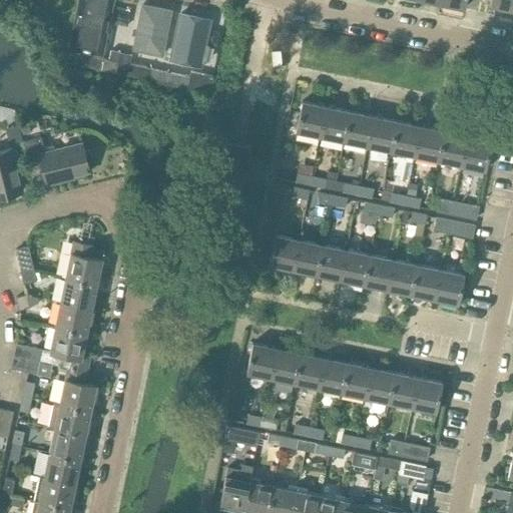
[(101,54),(111,0),(79,0),(69,47),(101,54)]
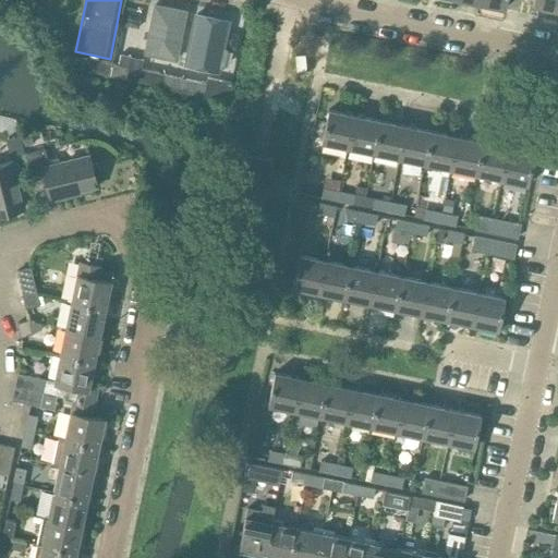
[(478,0),(478,3),(505,9),(506,0),(478,0)]
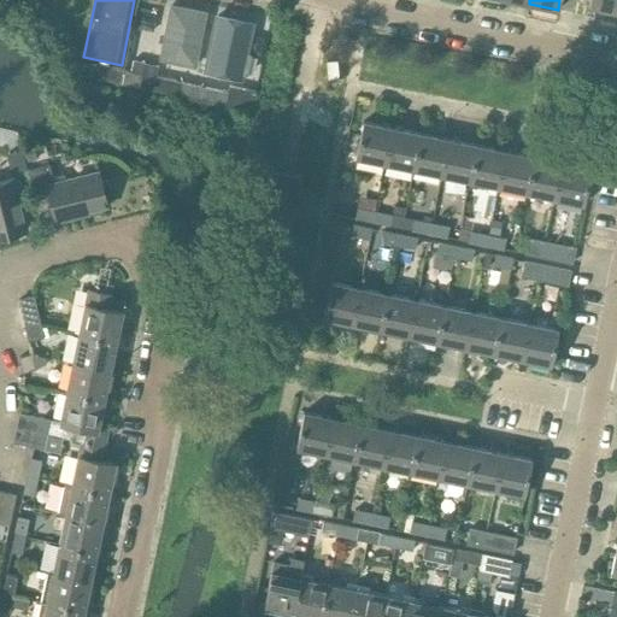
[(616,12),(616,0),(588,0),(588,6),(616,12)]
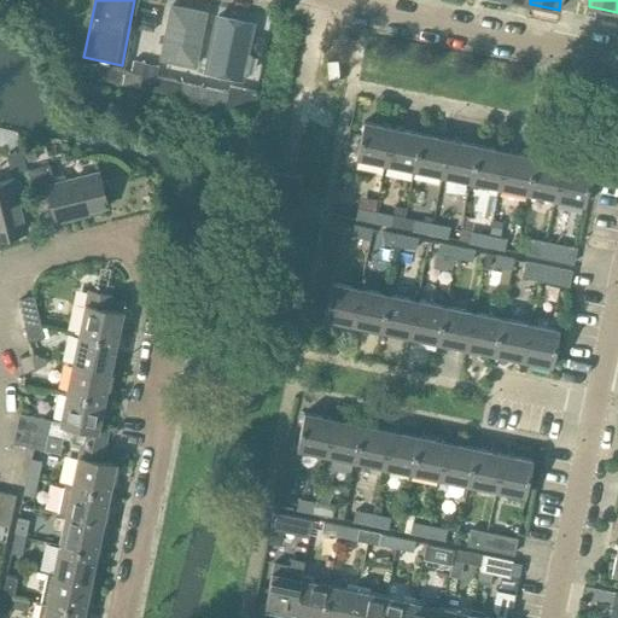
[(172,5),(161,58),(194,65),(205,12),(172,5)]
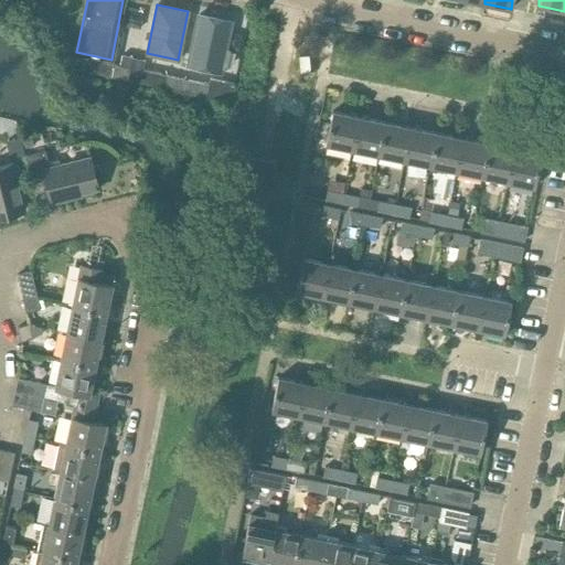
[(199,14),(189,65),(221,72),(231,21),(199,14)]
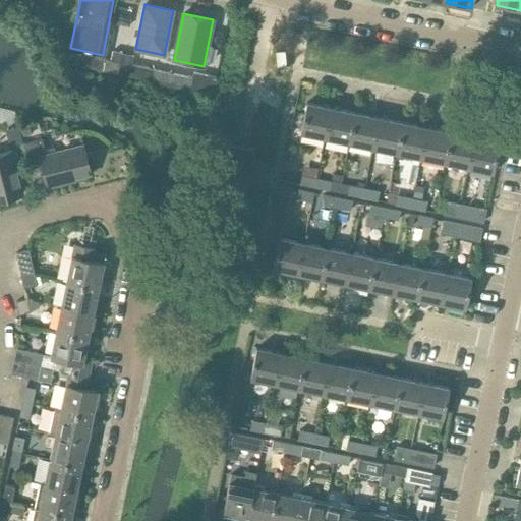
[(106,60),(103,72),(117,75),(121,53),(112,51),(110,60),(106,60)]
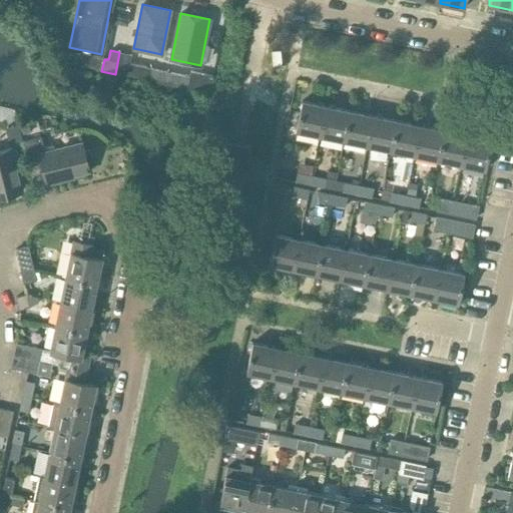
[(100,57),(70,51),(68,64),(98,70),(100,57)]
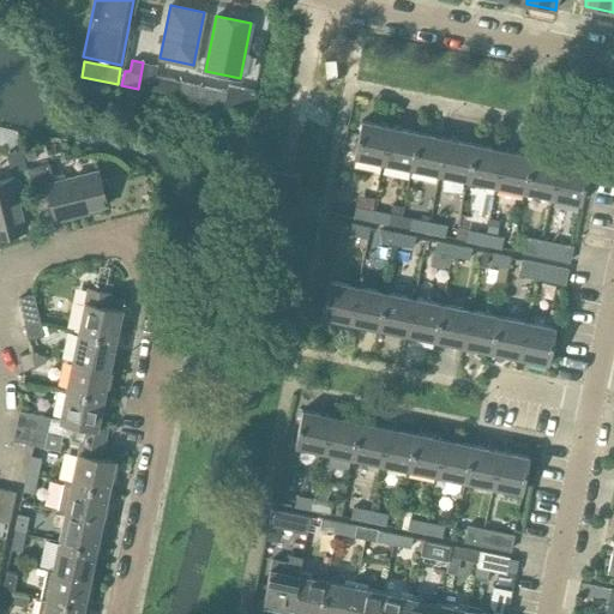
[(202,100),(204,86),(181,82),(154,77),(156,65),(143,62),(138,89),(179,95),(202,100)]
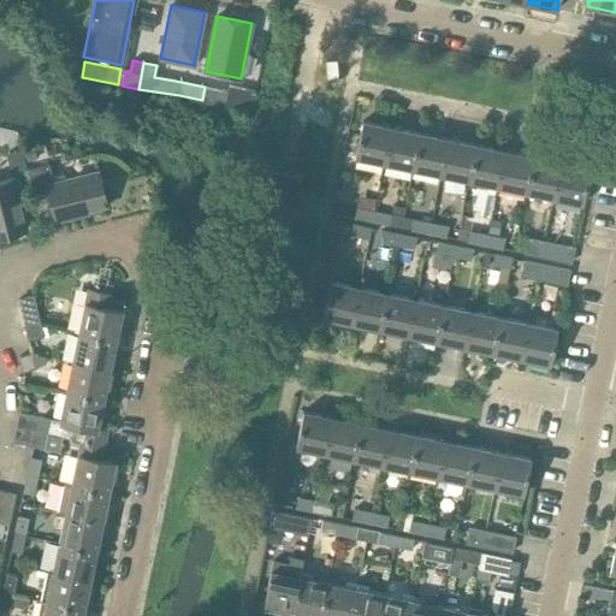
[(205,87),(202,100),(224,105),(252,111),(255,92),(229,86),(227,92),(205,87)]
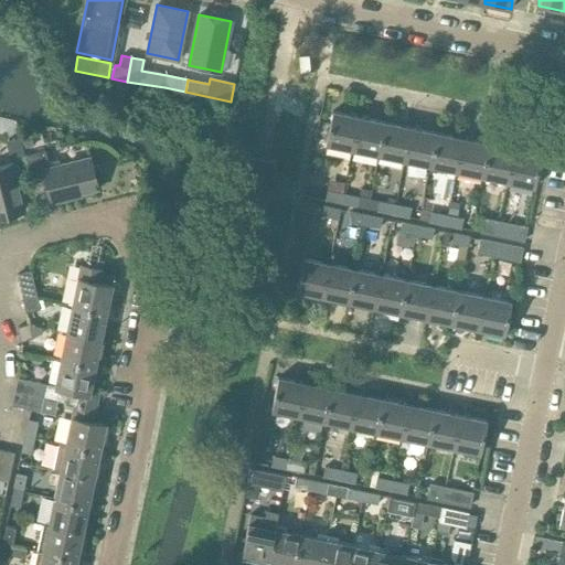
[(326,145),(352,150),(360,118),(332,113),(326,145)]
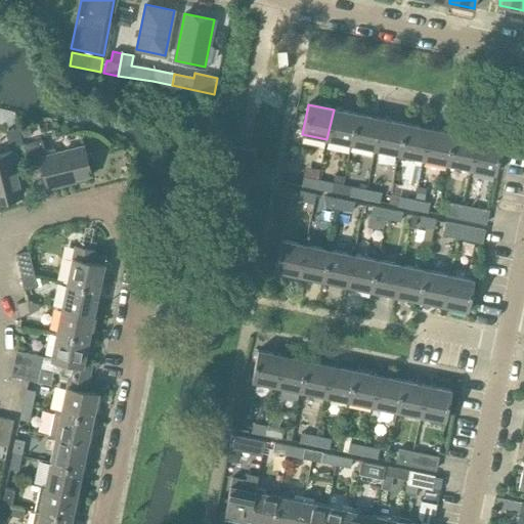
[(326,139),(350,143),(357,114),(334,110),(326,139)]
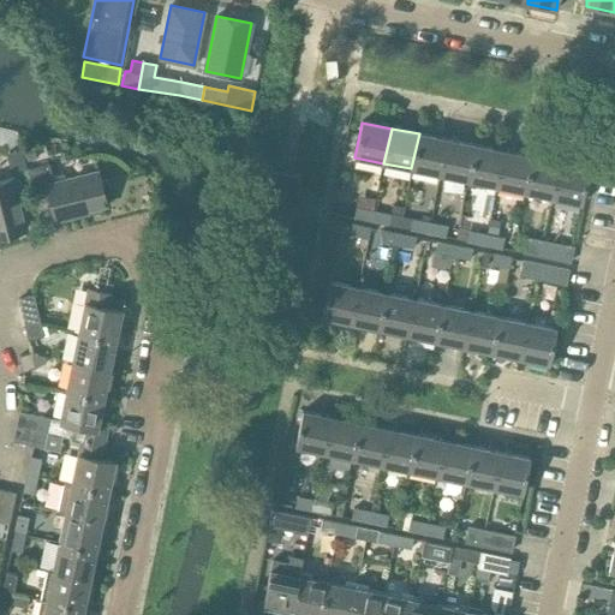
[(411,168),(440,174),(447,139),(419,133),(411,168)]
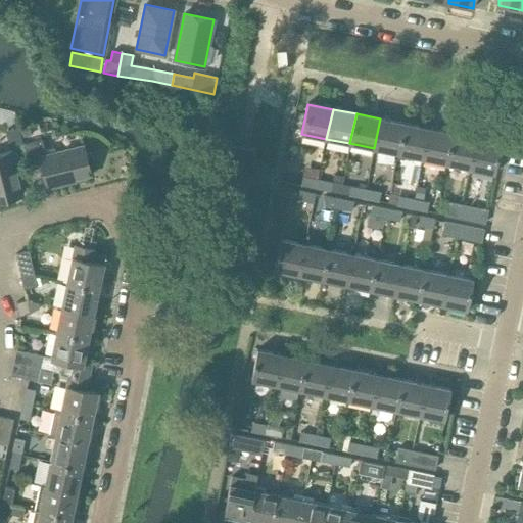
[(374,148),(397,153),(405,124),(380,119),(374,148)]
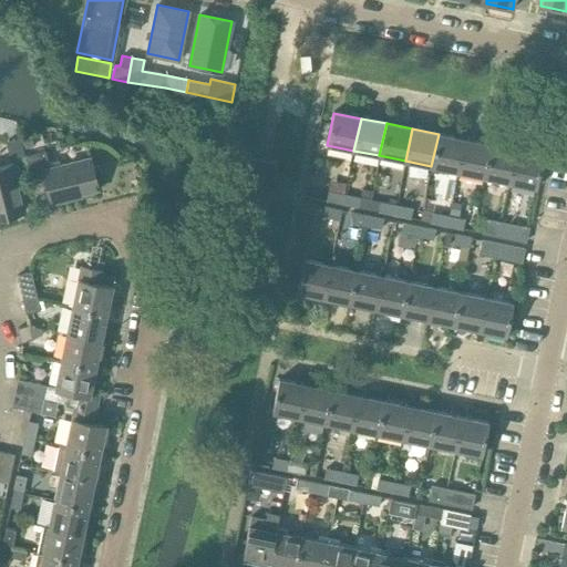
[(29,134),(19,137),(23,150),(33,147),(29,134)]
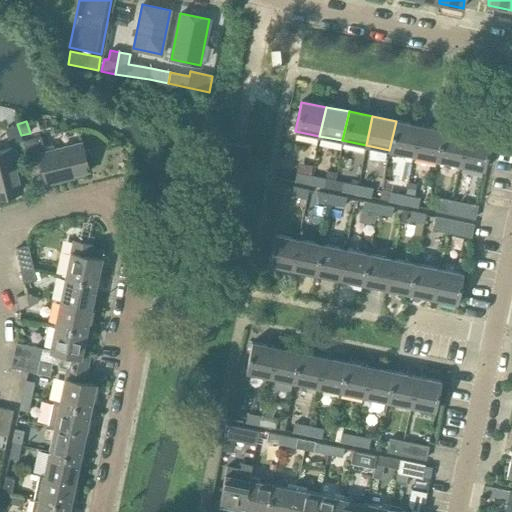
[(389,150),(413,155),(419,126),(396,121),(389,150)]
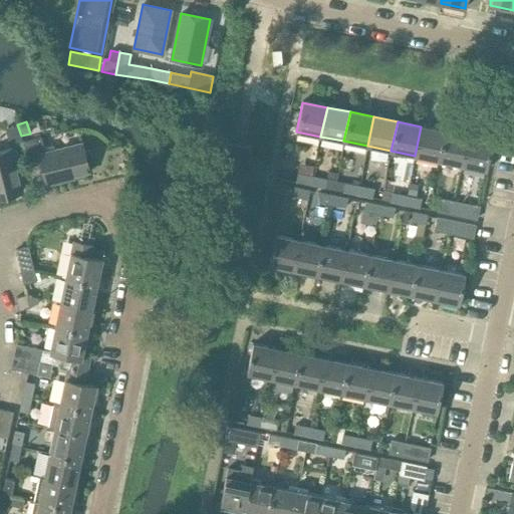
[(415,156),(439,161),(445,132),(421,126),(415,156)]
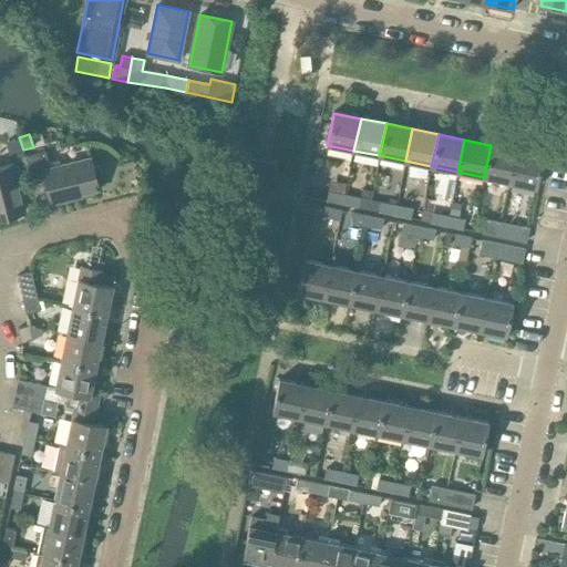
[(516,150),(491,145),(484,177),(509,183),(516,150)]
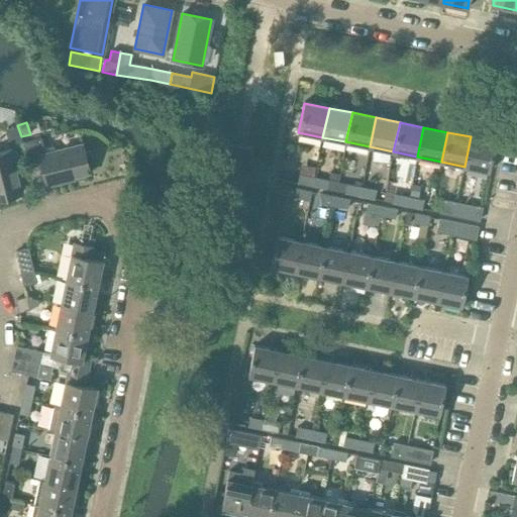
[(464,167),(489,172),(495,141),(471,136),(464,167)]
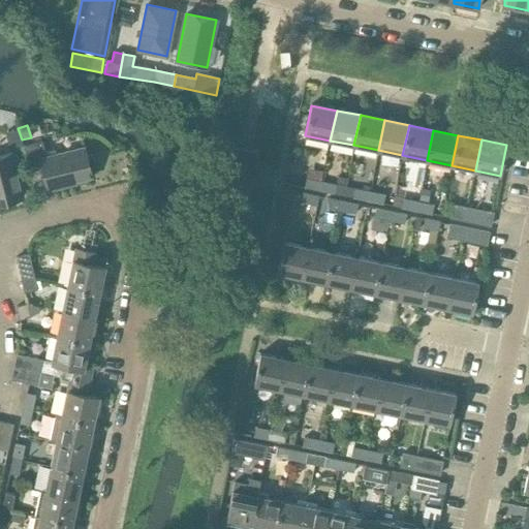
[(42,141),(23,146),(32,182),(44,179),(48,191),(66,186),(65,184),(92,177),(90,168),(93,167),(95,164),(93,157),(90,155),(87,155),(85,147),(56,154),(55,149),(44,152),(42,141)]
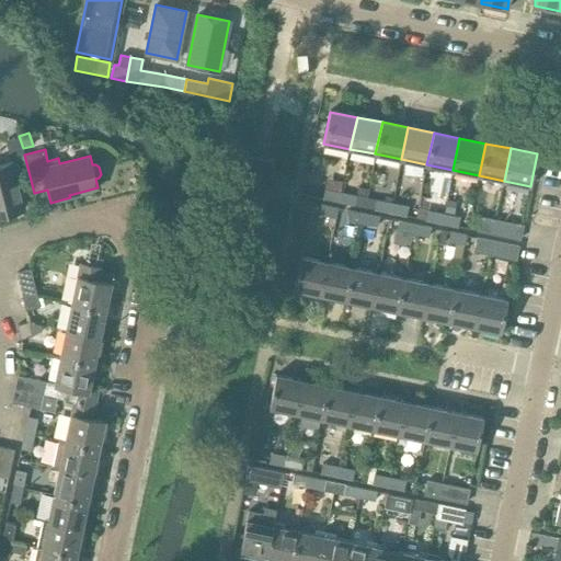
[(0,215),(24,209),(16,182),(21,181),(16,164),(13,165),(12,162),(0,164),(0,215)]
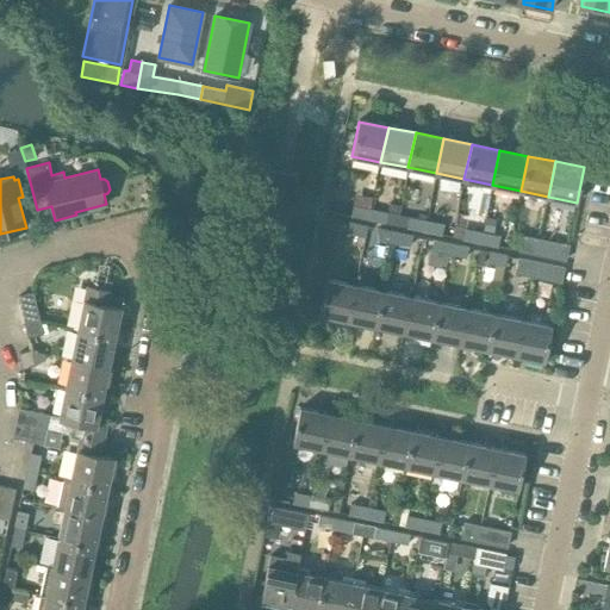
[(385,225),(386,223),(396,225),(398,215),(399,206),(388,204),(387,212),(371,210),(368,222),(385,225)]
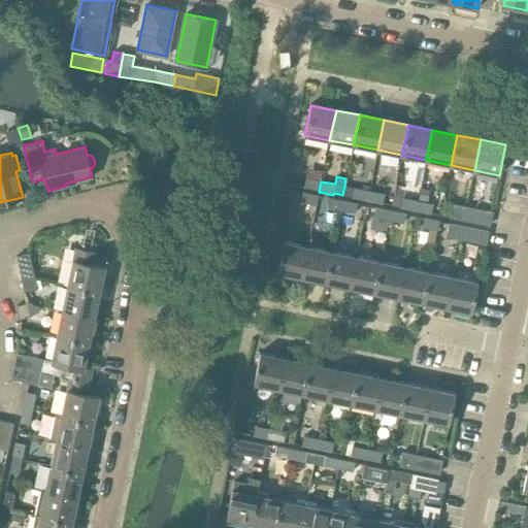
[(305,178),(303,189),(319,192),(321,182),(305,178)]
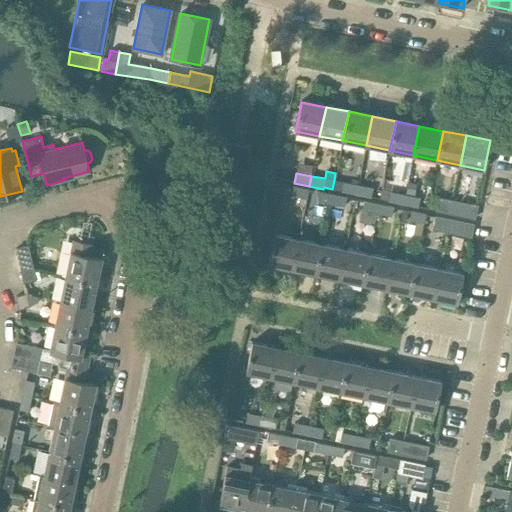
[(341,191),(341,192),(355,195),(358,185),(334,180),(332,189),(341,191)]
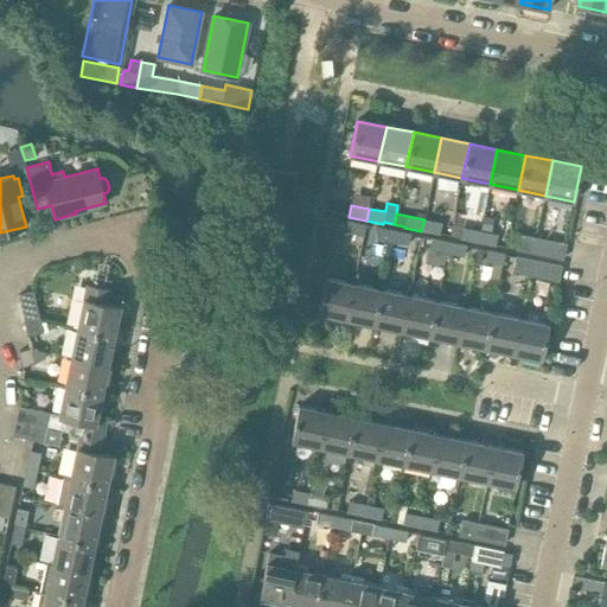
[(440,235),(442,223),(425,219),(421,231),(440,235)]
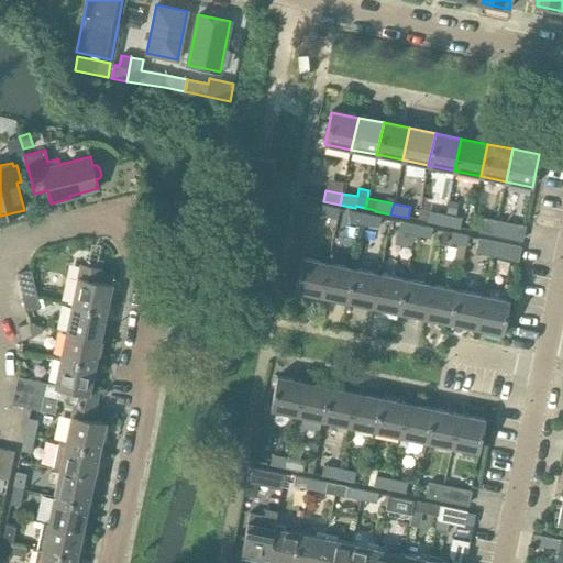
[(337,220),(339,209),(322,205),(319,216),(337,220)]
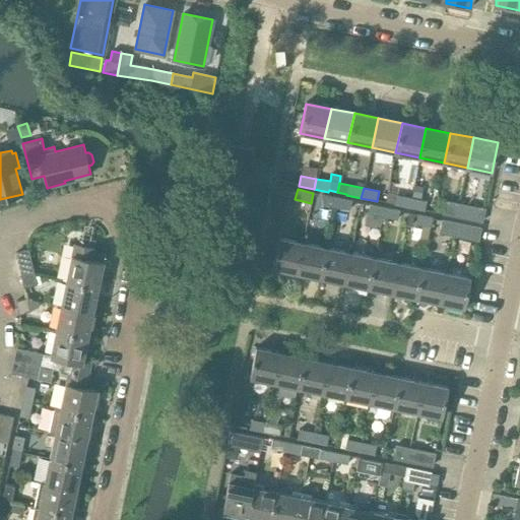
[(418,191),(412,190),(411,198),(408,208),(424,211),(426,201),(417,199),(418,191)]
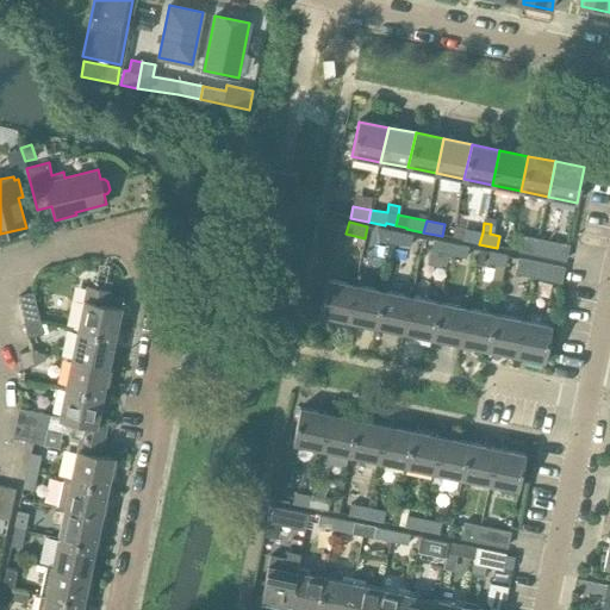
[(378,228),(375,240),(393,243),(396,231),(378,228)]
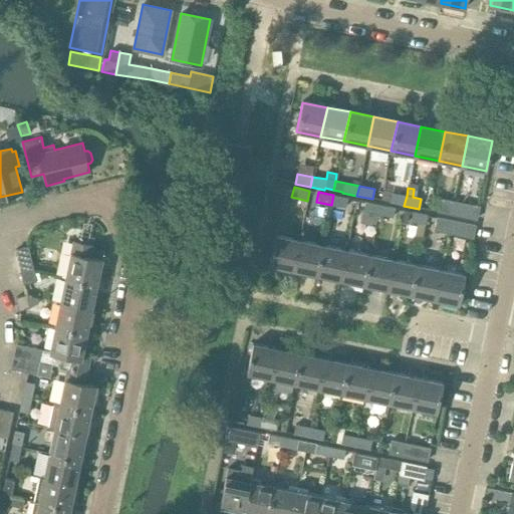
[(391,193),(389,203),(404,206),(407,196),(391,193)]
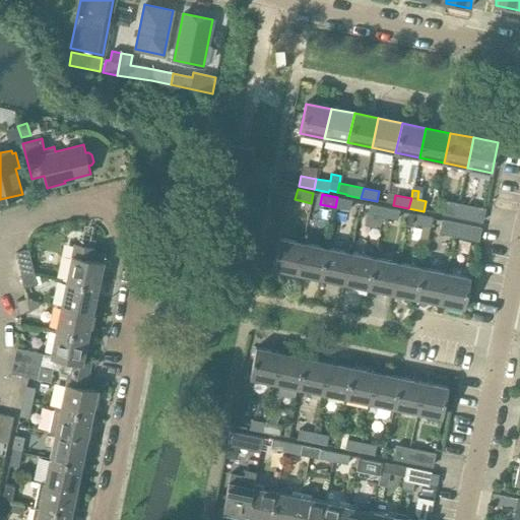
[(350,210),(352,200),(337,197),(335,207),(350,210)]
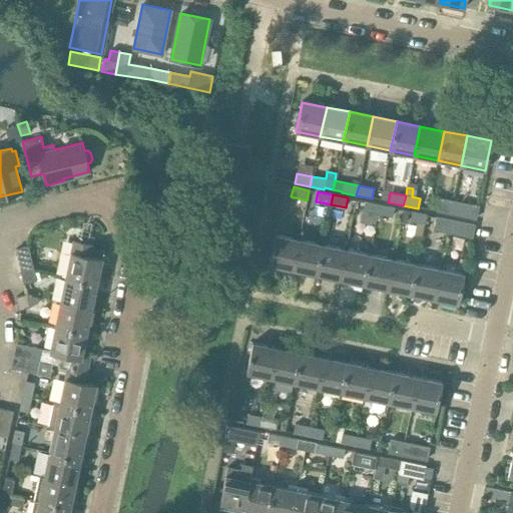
[(450,213),(453,200),(439,198),(436,210),(450,213)]
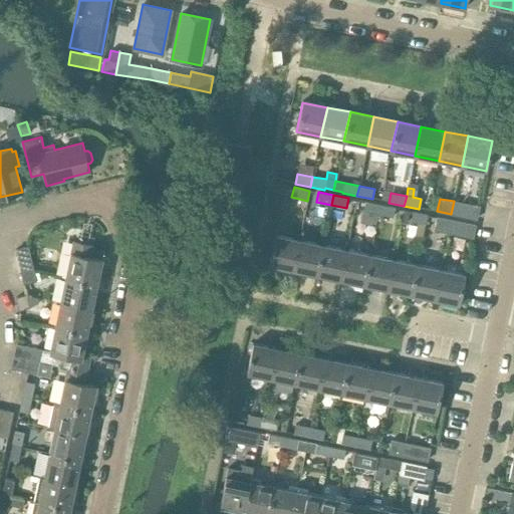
[(454,201),(451,214),(476,219),(479,206),(454,201)]
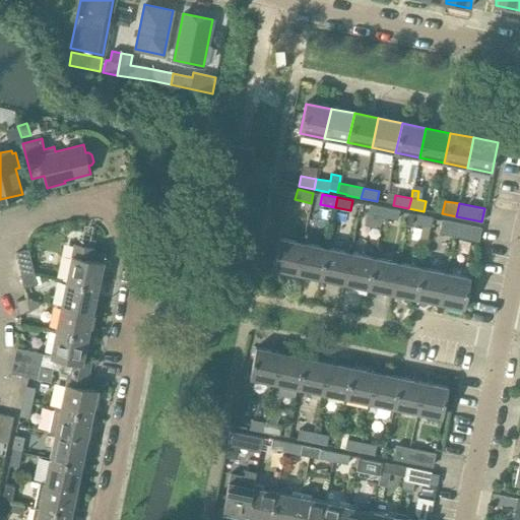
[(370,204),(368,214),(383,217),(385,207),(370,204)]
